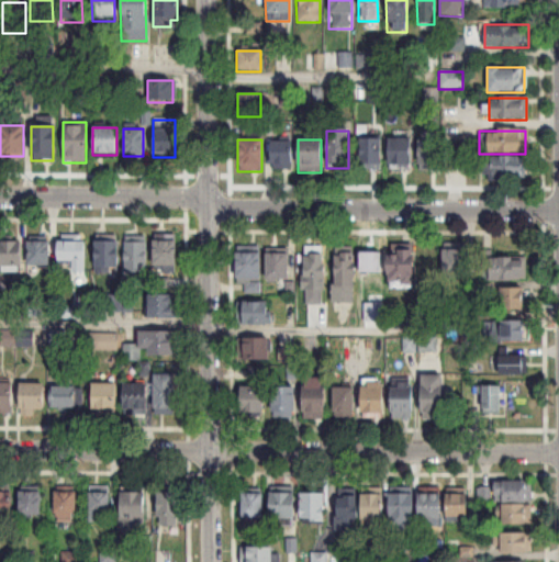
[(359,167),(381,167),(381,139),(359,139),(359,167)]
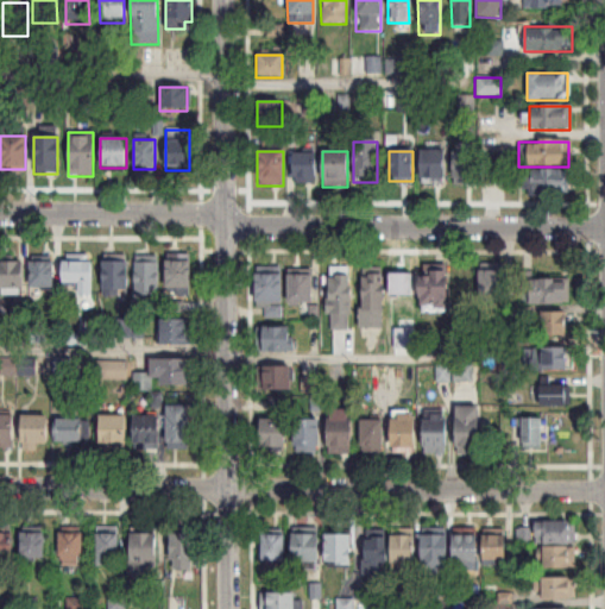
[(420,151),(420,183),(445,183),(445,151),(420,151)]
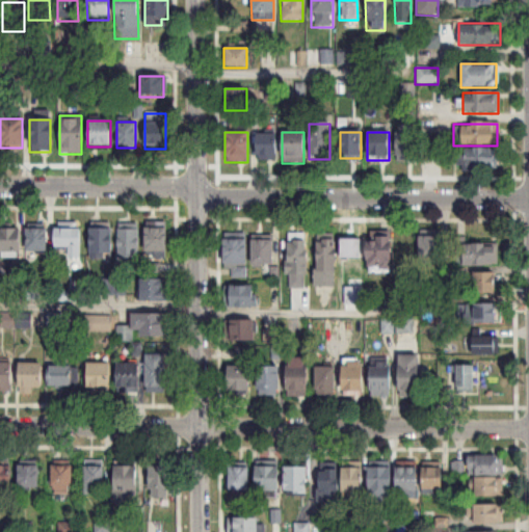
[(415,162),(415,134),(395,134),(395,162),(415,162)]
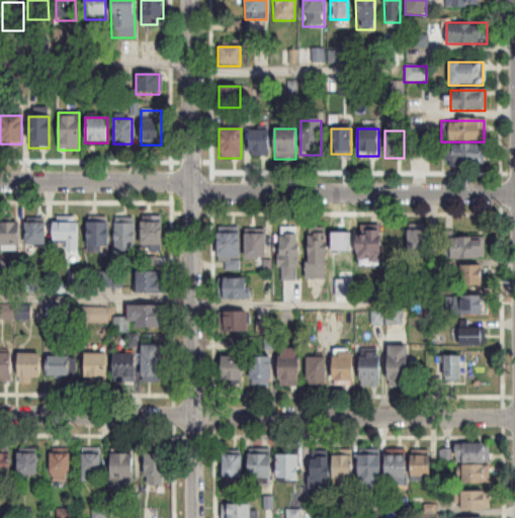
[(249,132),(249,156),(268,156),(268,132),(249,132)]
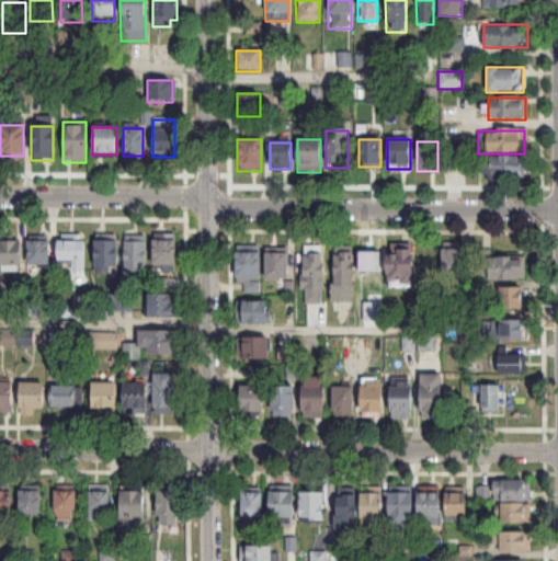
[(522,158),(490,158),(490,180),(522,180),(522,158)]
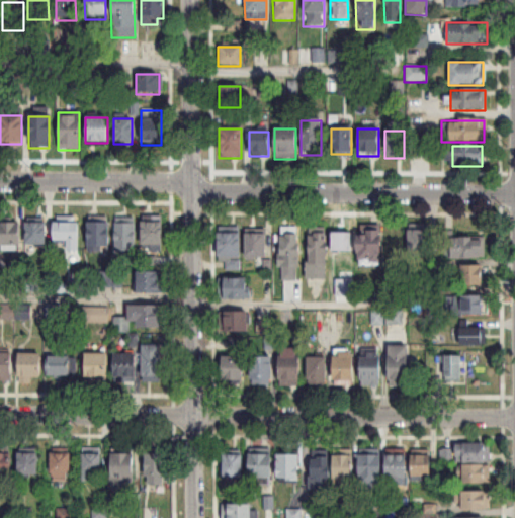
[(0,244),(19,244),(19,221),(0,221),(0,244)]
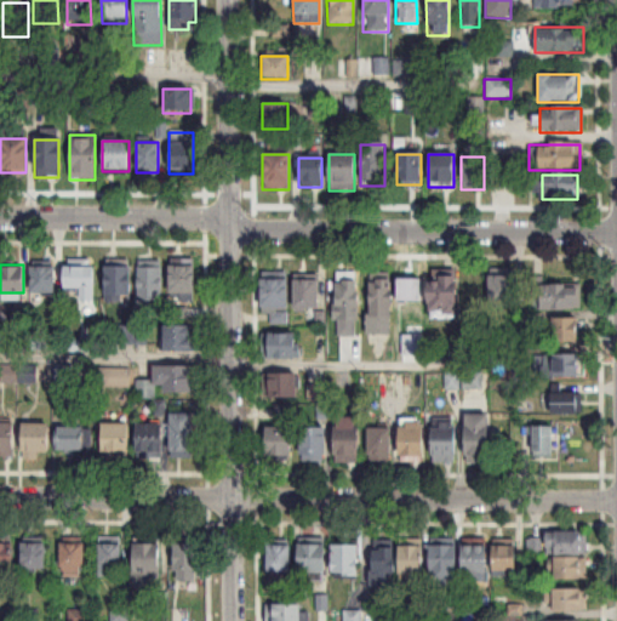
[(29,291),(52,291),(52,265),(29,265),(29,291)]
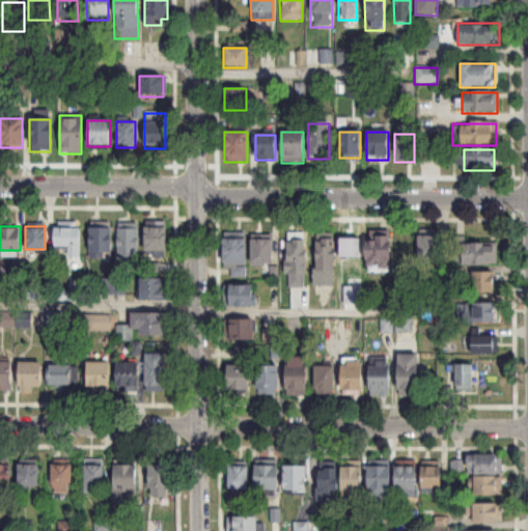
[(53,246),(67,246),(67,255),(81,255),(81,226),(53,226),(53,246)]
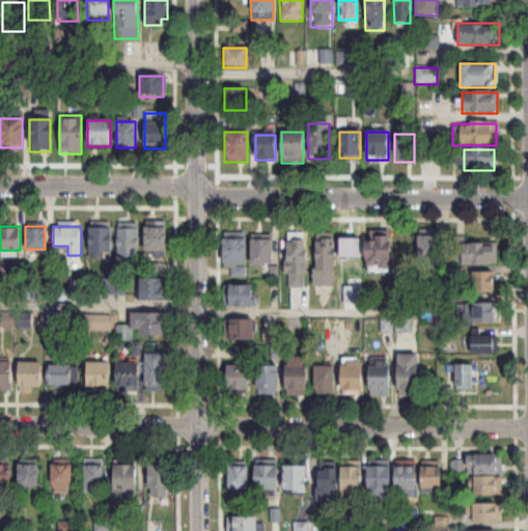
[(110,226),(89,226),(89,257),(110,257),(110,226)]
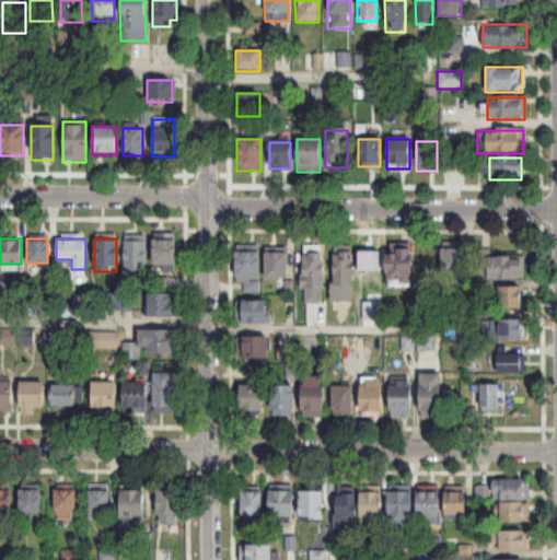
[(152,238),(152,270),(175,270),(175,238),(152,238)]
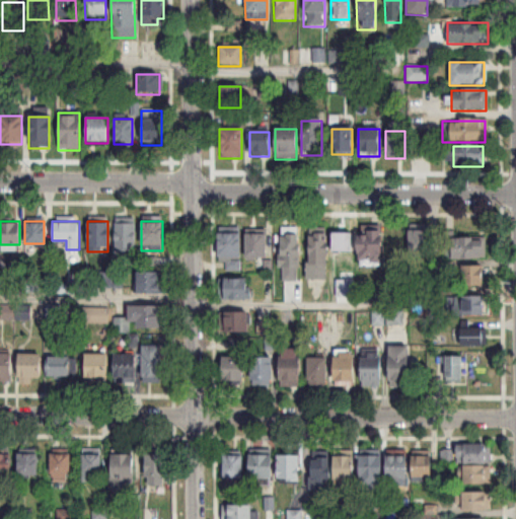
[(135,222),(114,222),(114,250),(135,250),(135,222)]
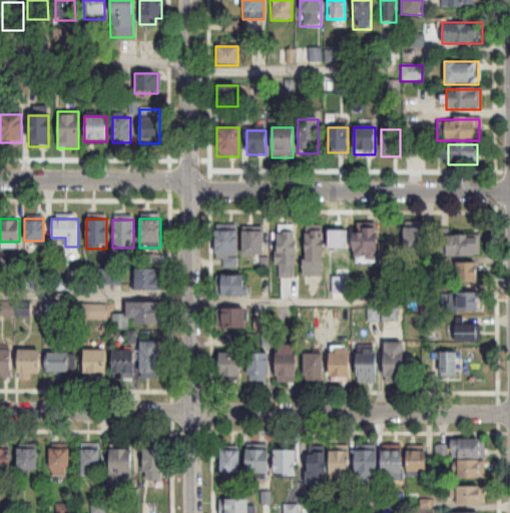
[(277,278),(294,278),(294,224),(277,224),(277,278)]
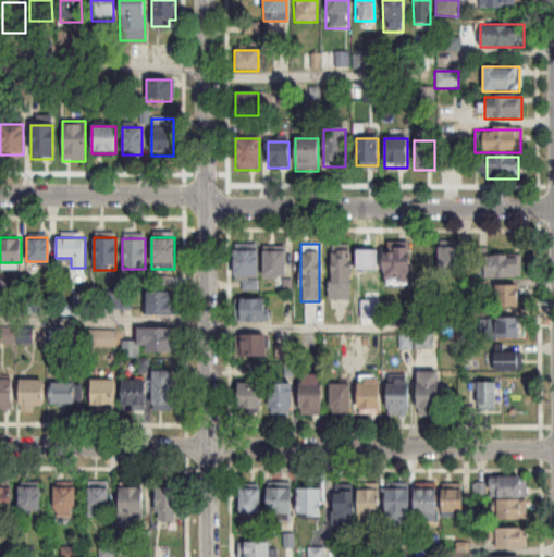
[(438,273),(458,273),(458,246),(438,246),(438,273)]
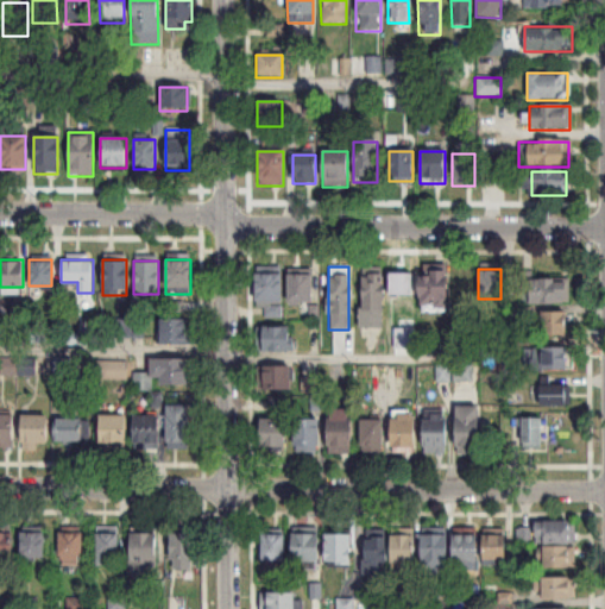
[(420,270),(420,309),(451,309),(451,270),(420,270)]
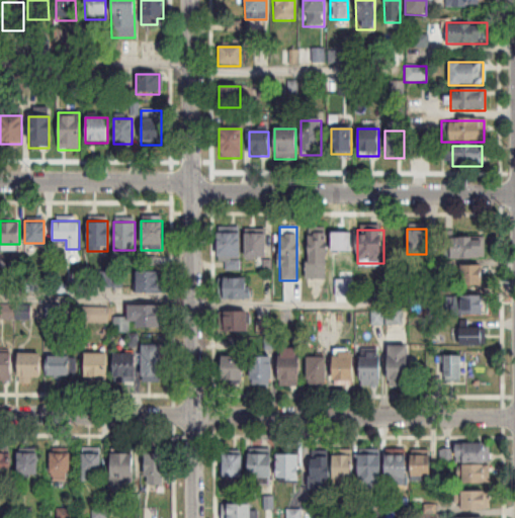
[(218,263),(240,263),(240,231),(218,231),(218,263)]
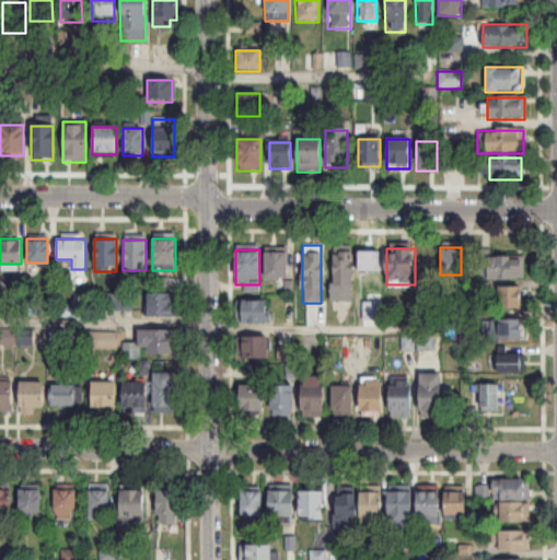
[(288,252),(264,252),(264,278),(288,278),(288,252)]
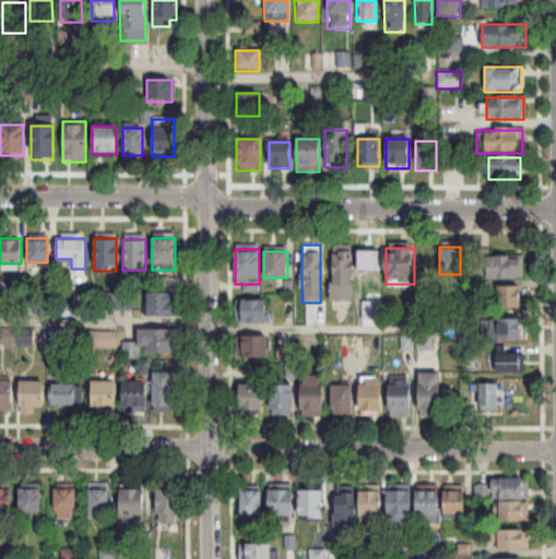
[(331,251),(331,300),(352,300),(352,251),(331,251)]
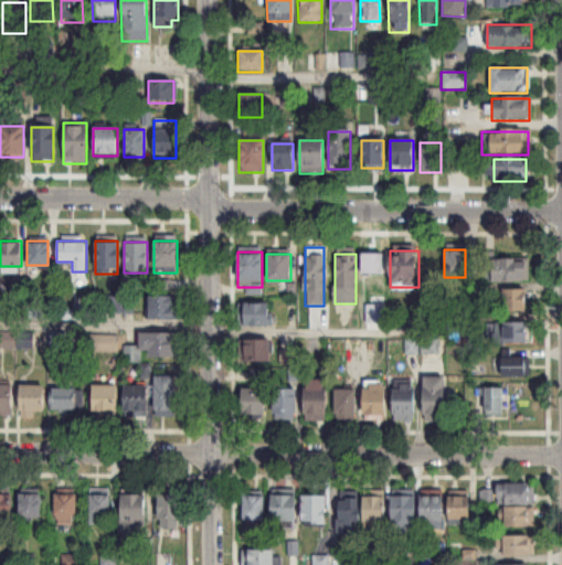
[(526,281),(526,258),(492,258),(492,281),(526,281)]
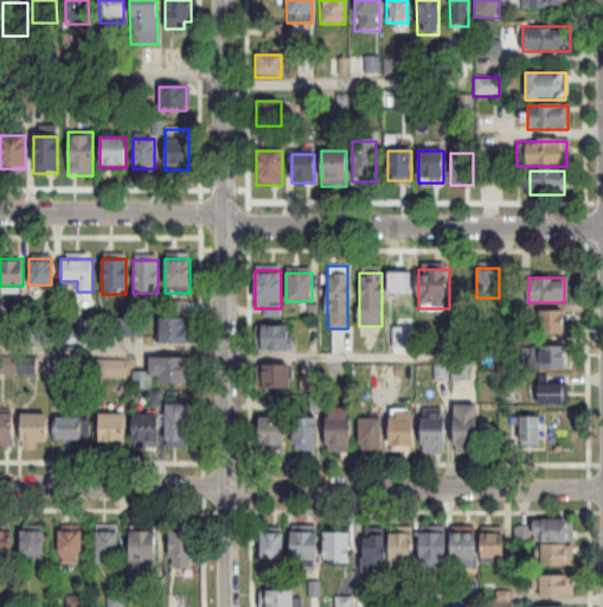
[(564,333),(564,310),(538,310),(538,333),(564,333)]
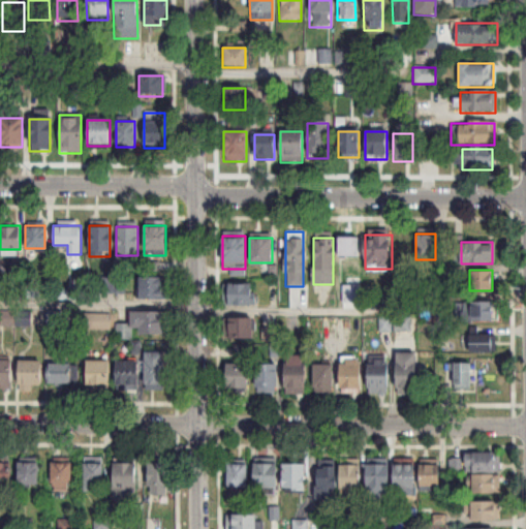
[(167,276),(137,276),(137,298),(167,298),(167,276)]
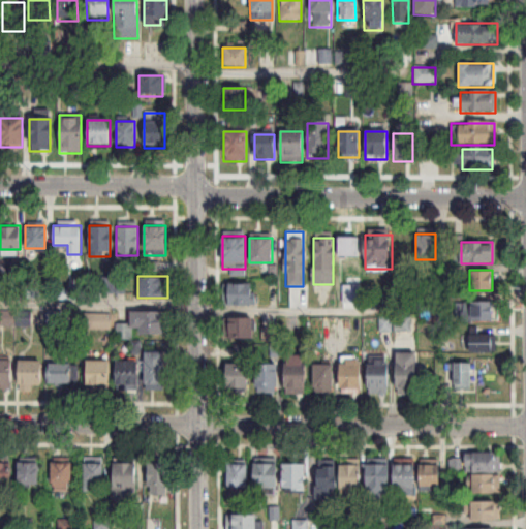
[(222,283),(222,305),(253,305),(253,283),(222,283)]
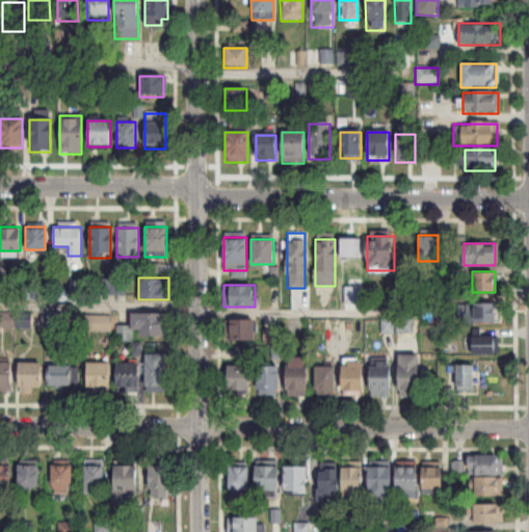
[(497,302),(474,302),(474,312),(464,312),(464,322),(497,322),(497,302)]
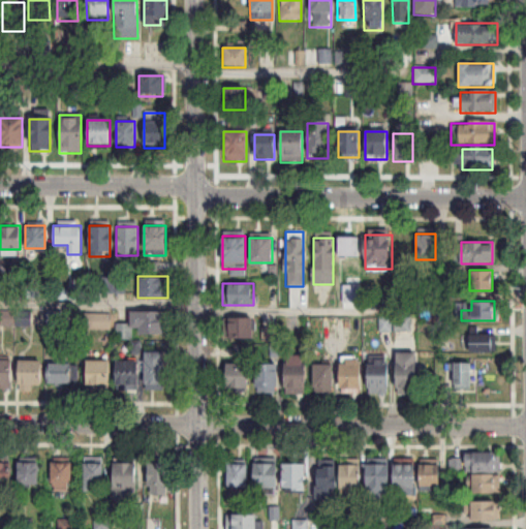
[(165,310),(129,311),(130,323),(115,323),(115,339),(130,339),(130,333),(166,333),(165,310)]
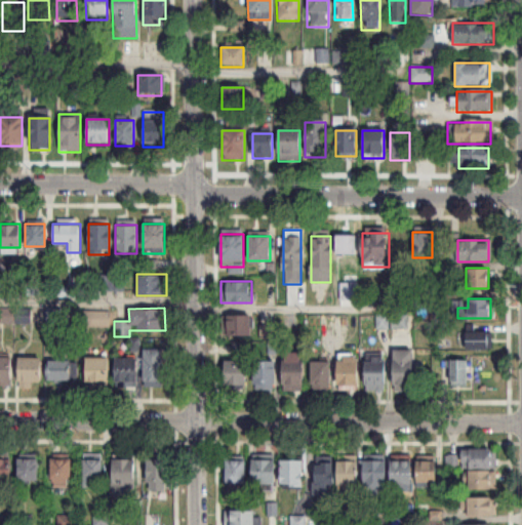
[(80,327),(109,327),(109,311),(80,311),(80,327)]
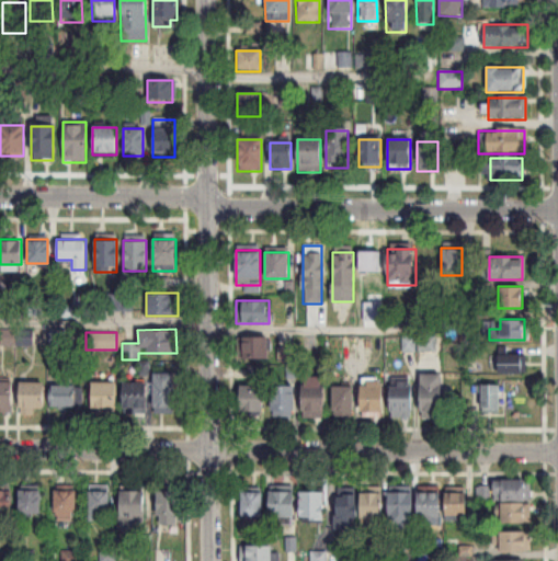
[(241,335),(241,358),(268,358),(268,335),(241,335)]
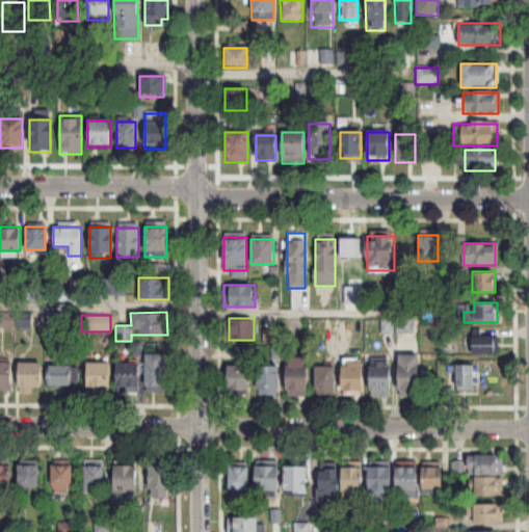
[(471,353),(496,353),(496,336),(471,336),(471,353)]
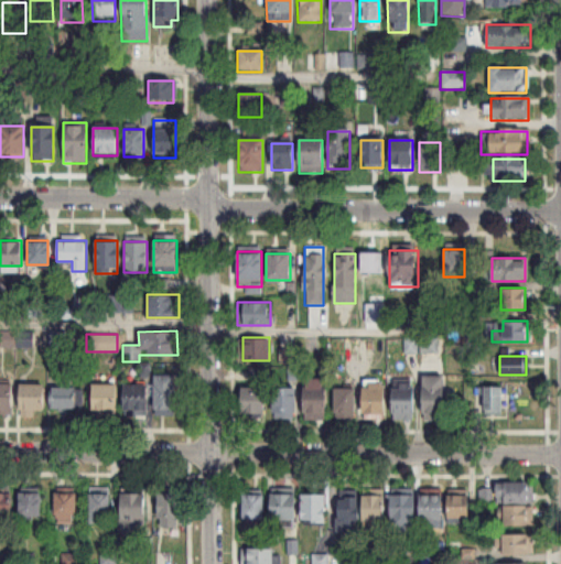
[(153,375),(153,415),(174,415),(174,375),(153,375)]
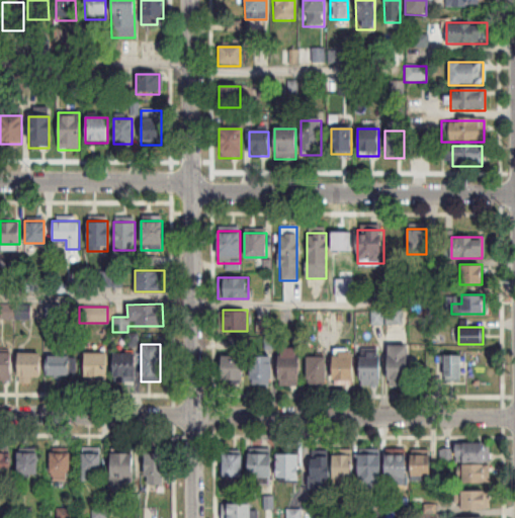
[(410,369),(415,369),(414,357),(407,357),(407,345),(388,345),(389,385),(411,385),(410,369)]
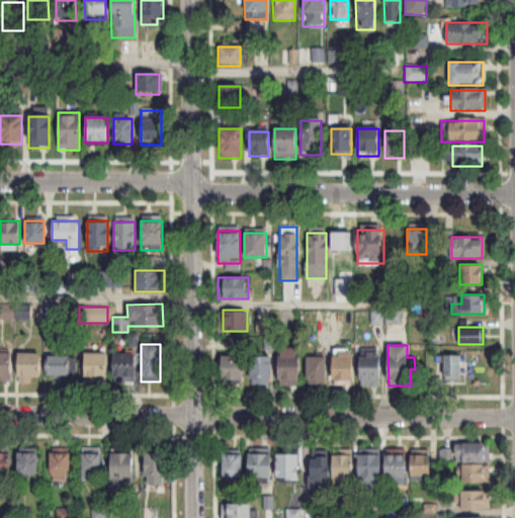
[(298,385),(298,347),(279,347),(279,385),(298,385)]
